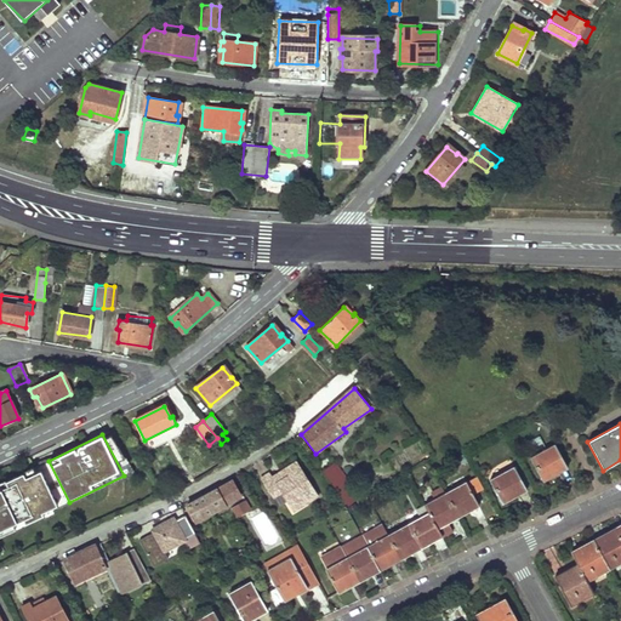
[(529,459),(541,482),(568,468),(554,445),(529,459)]
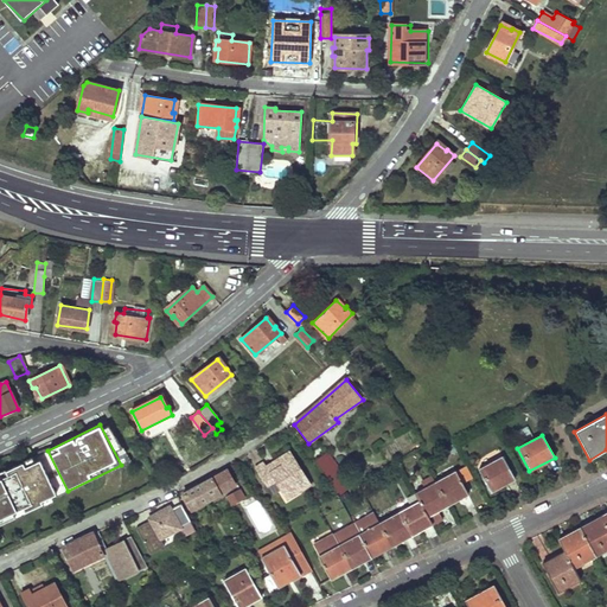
[(263,460),(255,466),(274,493),(282,489),(288,499),(312,484),(289,449),(266,465),(263,460)]
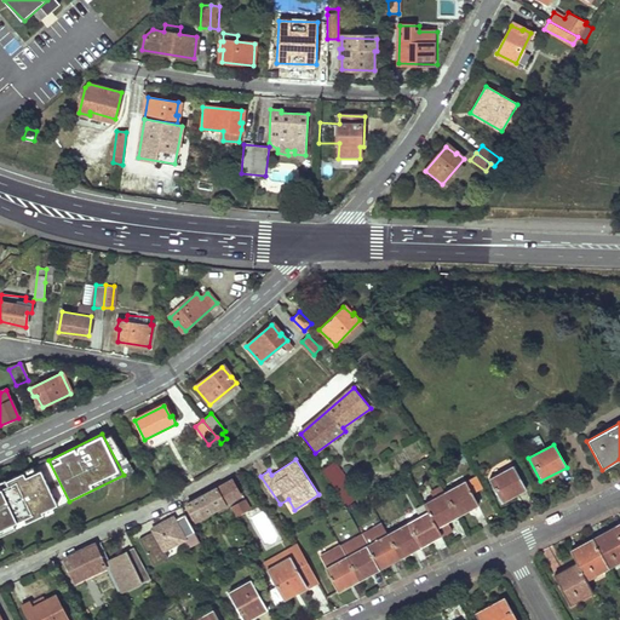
[(346,480),(334,463),(322,471),(346,505),(356,499),(344,482),(346,480)]
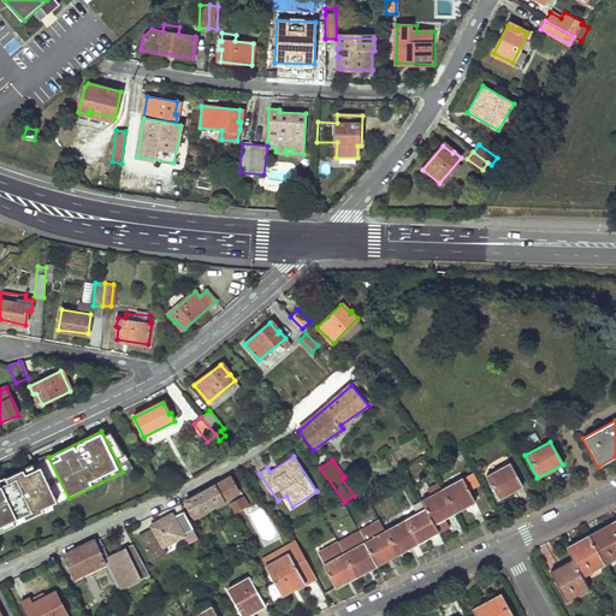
[(37,462),(0,478),(0,529),(59,503),(37,462)]
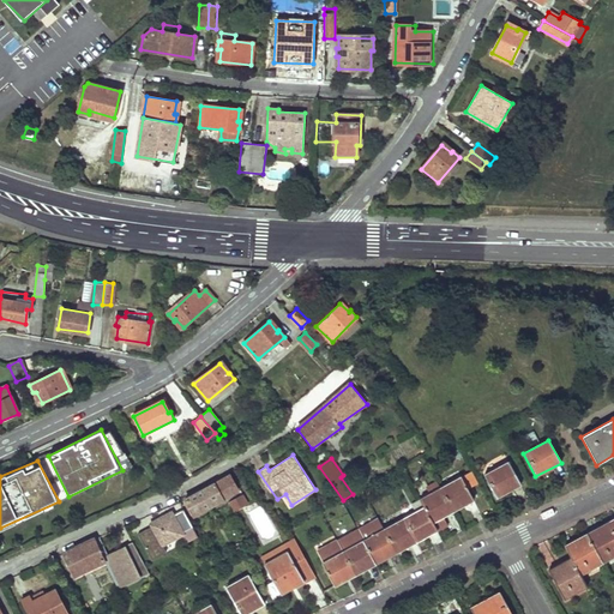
[(483,476),(497,498),(521,485),(509,462),(483,476)]
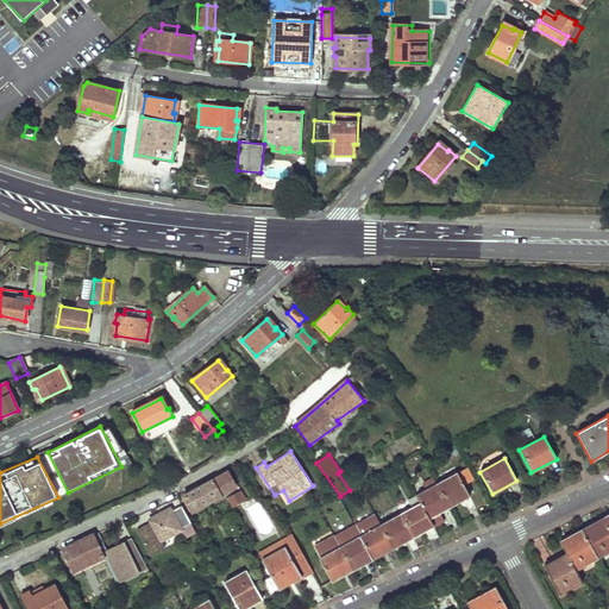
[(214,481),(183,497),(190,513),(223,496),(236,488),(227,471),(214,481)]
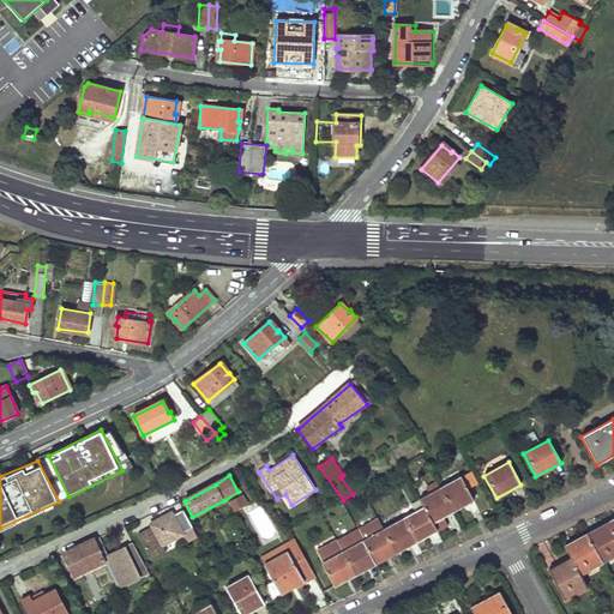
[(440,488),(453,512),(474,500),(461,479),(440,488)]
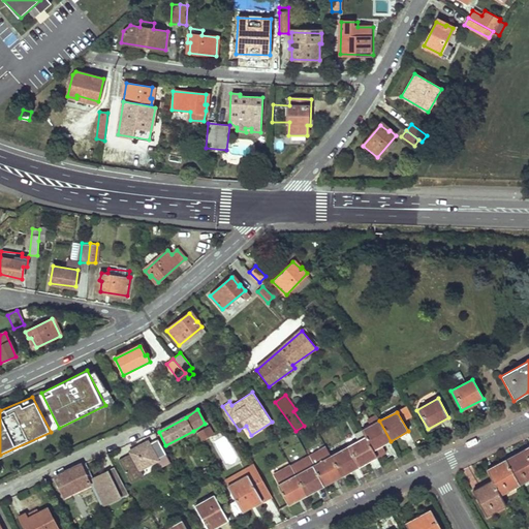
[(362,431),(372,449),(391,441),(379,421),(362,431)]
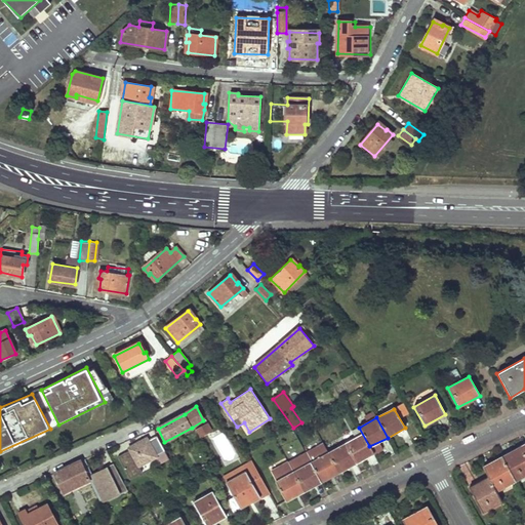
[(210,432),(206,425),(195,431),(199,437),(210,432)]
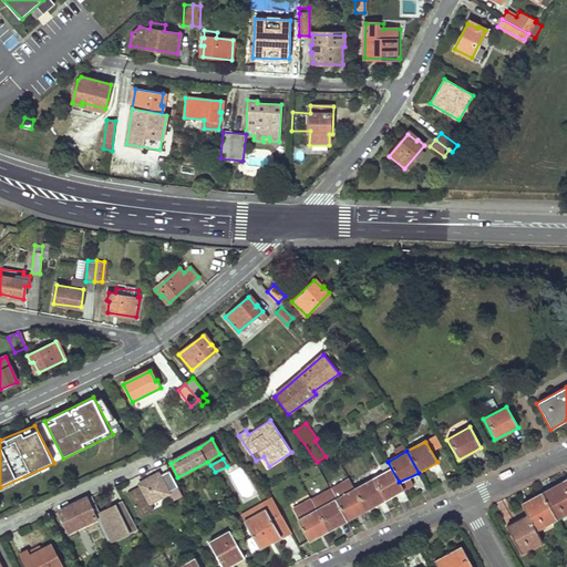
[(372,478),(384,501),(403,491),(399,482),(388,462),(379,466),(382,474),(372,478)]
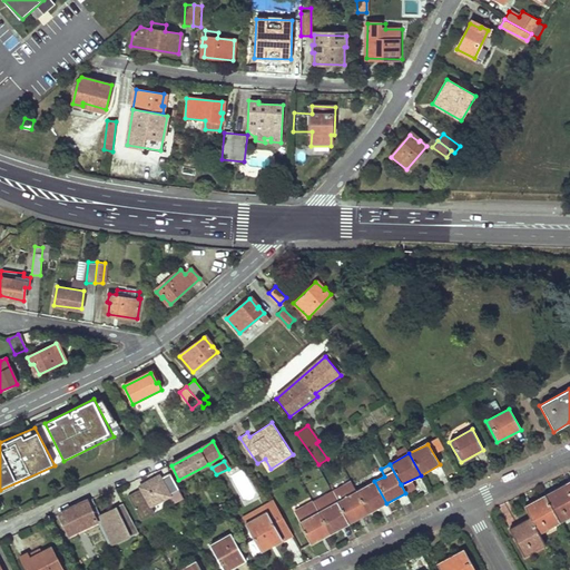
[(158,478),(139,489),(150,509),(169,498),(169,497),(179,491),(170,474),(160,480),(158,478)]
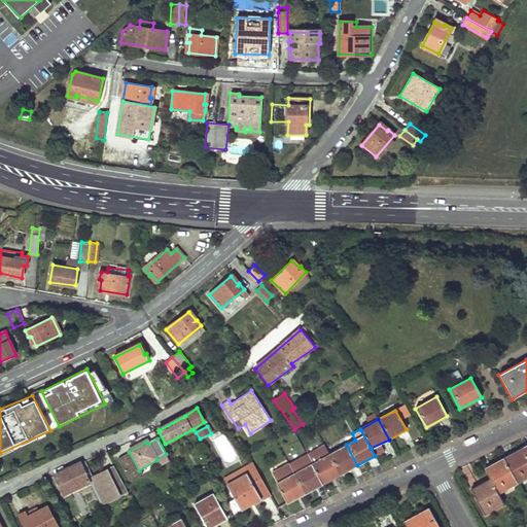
[(328,455),(340,475),(357,465),(346,445),(328,455)]
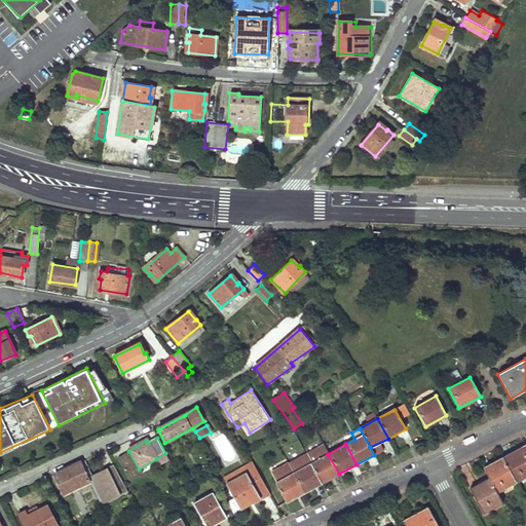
[(525,455),(521,447),(502,457),(516,483),(525,477),(525,455)]
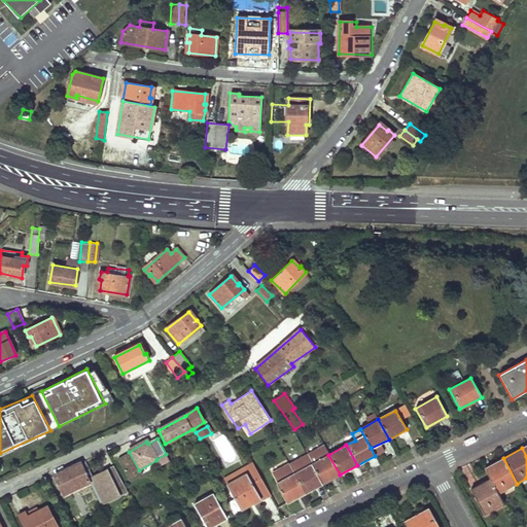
[(311,464),(321,484),(340,475),(328,455),(311,464)]
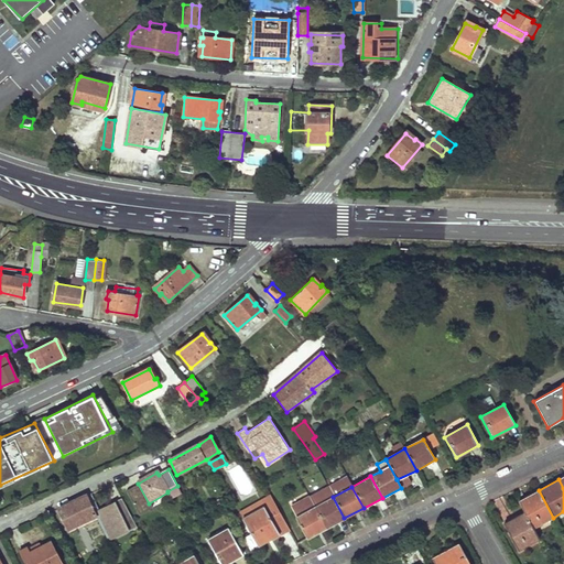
[(523,513),(532,529),(553,518),(539,490),(517,501),(523,513)]
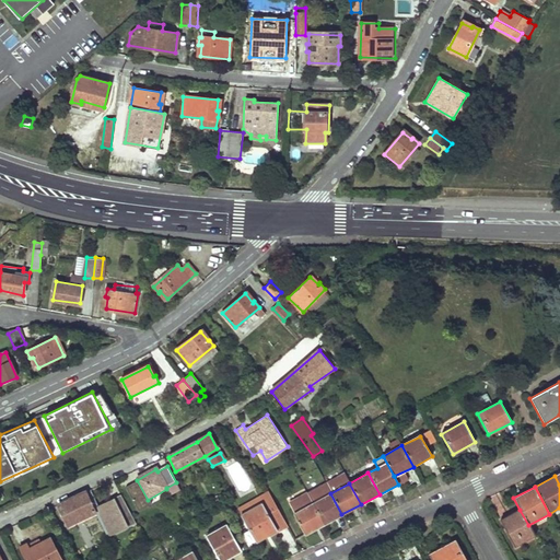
[(89,490),(56,505),(66,526),(95,513),(107,538),(131,525),(130,523),(135,521),(121,497),(98,508),(89,490)]
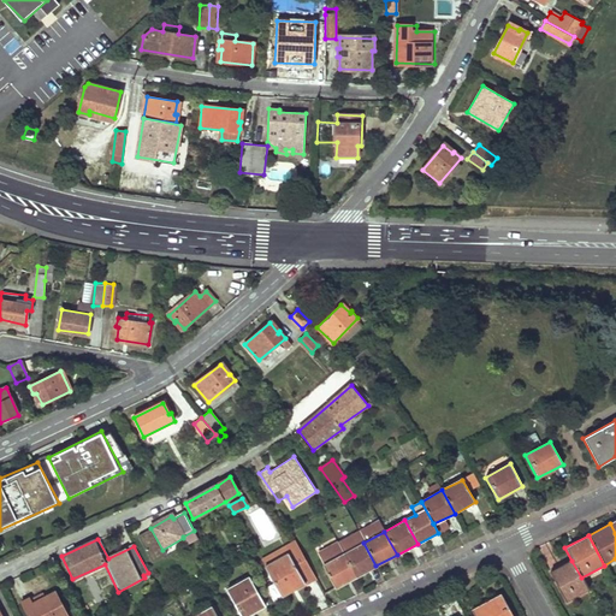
[(321,566),(335,588),(356,578),(343,554),(337,543),(317,554),(323,566),(321,566)]
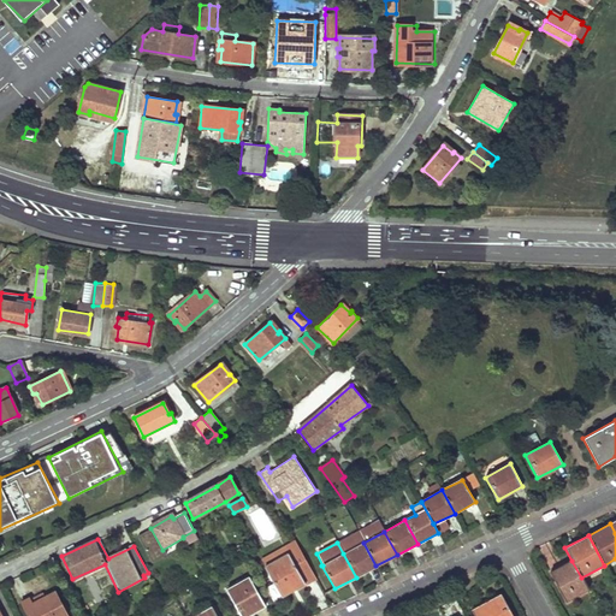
[(343,554),(356,578),(375,566),(363,543),(343,554)]
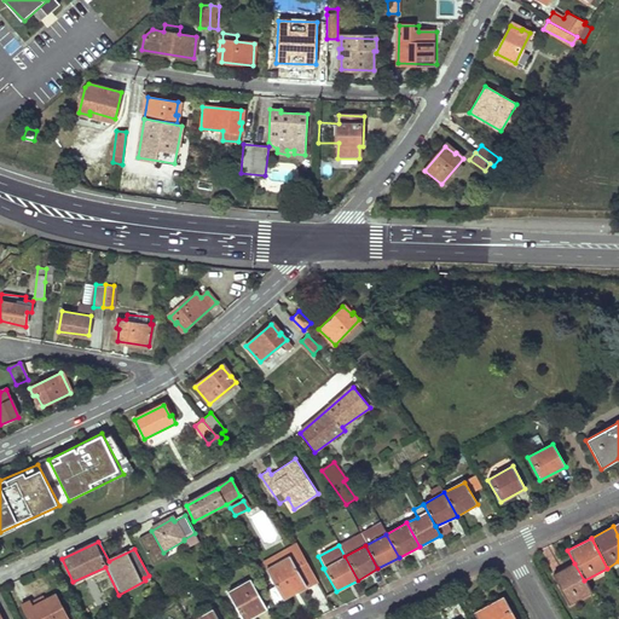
[(291,556),(300,573),(308,568),(299,551),(291,556)]
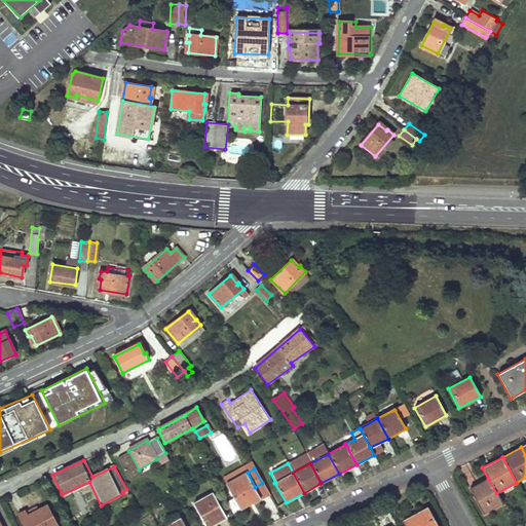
[(226,484),(240,510),(260,499),(246,473),(226,484)]
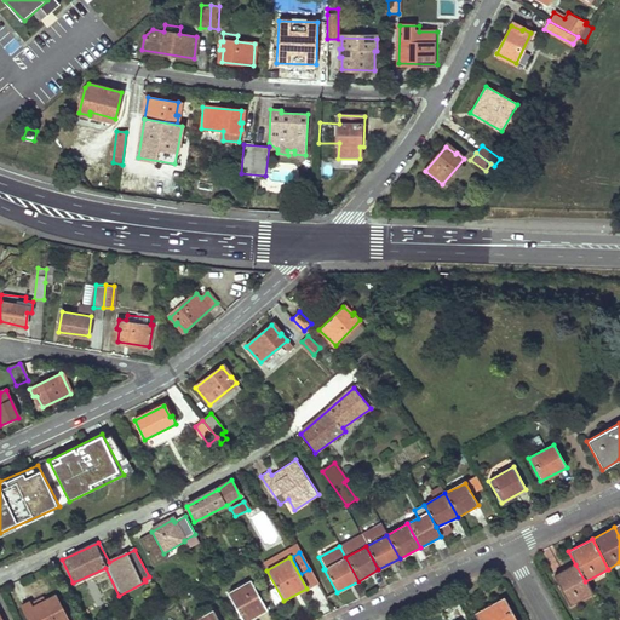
[(585,581),(575,564),(554,575),(569,604),(591,593),(585,581)]
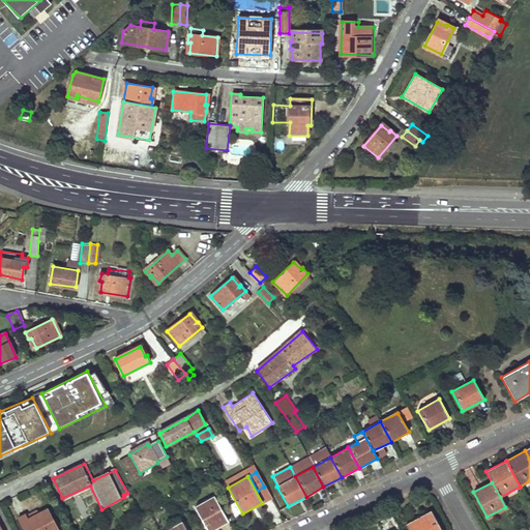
[(195,507),(207,529),(212,529),(229,522),(214,497),(195,507)]
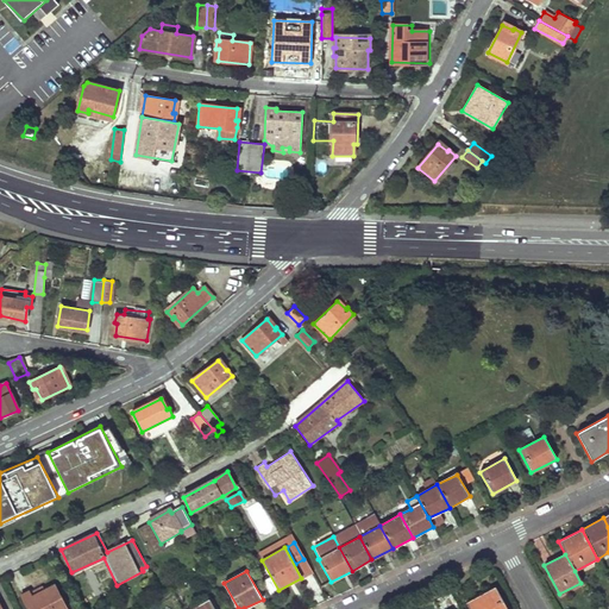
[(19,594),(26,608),(67,608),(55,583),(44,589),(42,583),(19,594)]
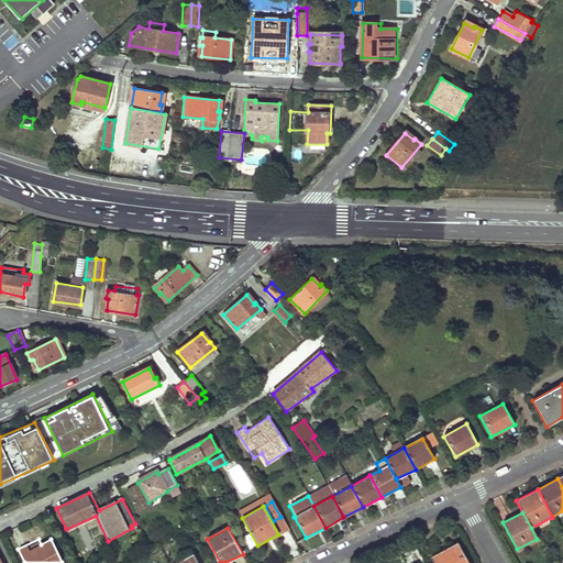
[(468,562),(457,543),(430,559),(432,562),(468,562)]
